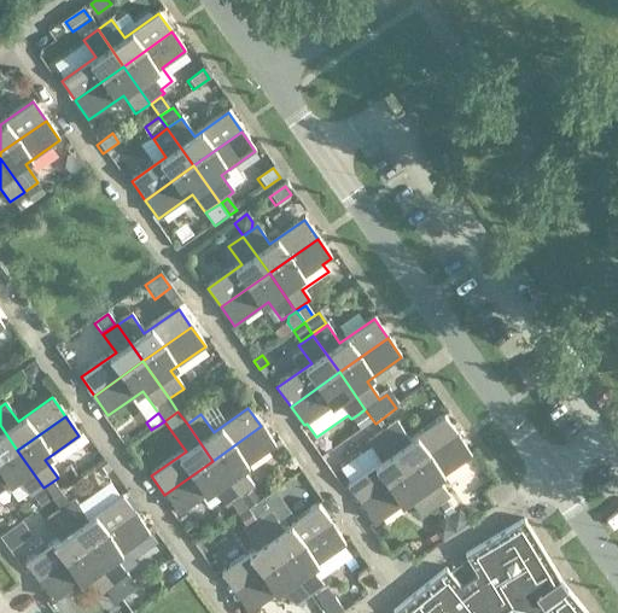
[(397,424),(383,435),(409,471),(458,437),(444,418),(409,442),(397,424)]
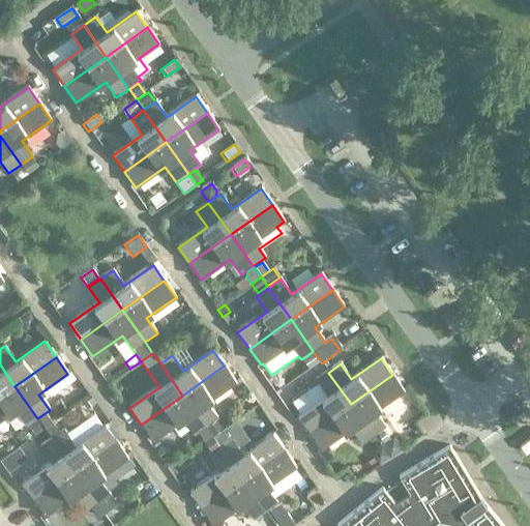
[(0,396),(15,386),(0,364),(0,396)]
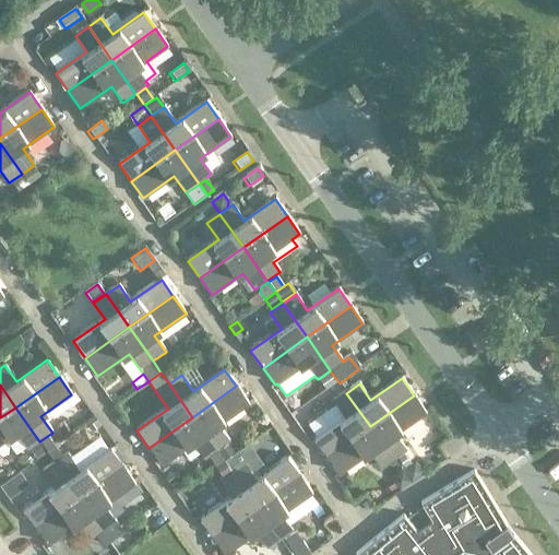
[(249,403),(236,386),(192,417),(216,450),(229,441),(217,425),(249,403)]
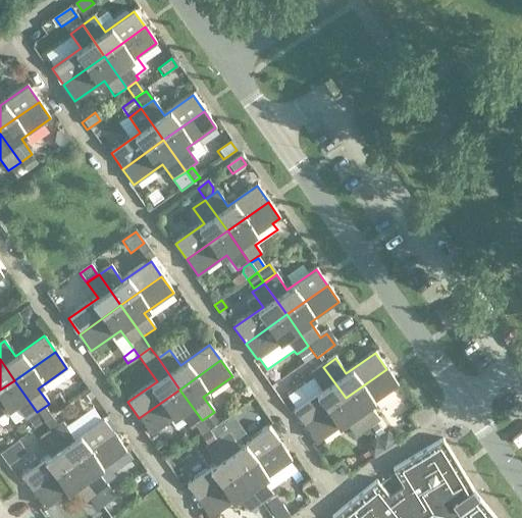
[(346,398),(323,367),(312,374),(311,375),(322,391),(293,411),(304,427),(346,398)]
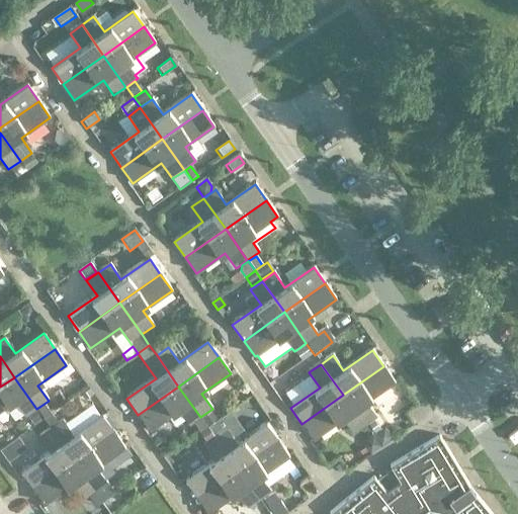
[(395,382),(383,366),(343,395),(364,426),(376,418),(365,403),(395,382)]
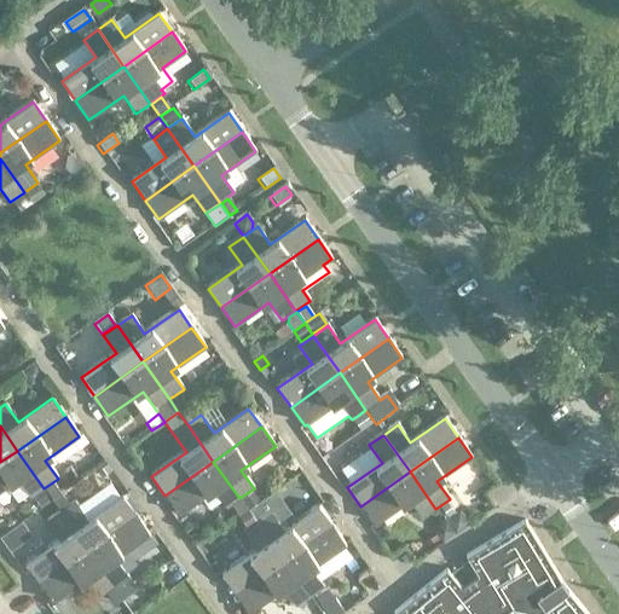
[(44,488),(17,451),(0,462),(0,491),(17,480),(29,498),(44,488)]
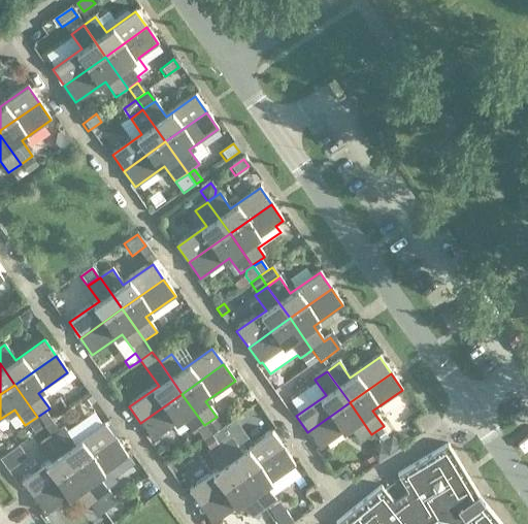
[(204,425),(182,394),(140,423),(152,439),(182,419),(192,434),(204,425)]
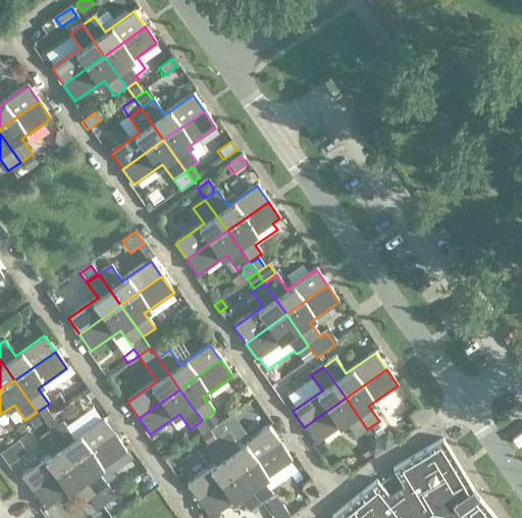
[(82,399),(86,405),(94,399),(90,394),(82,399)]
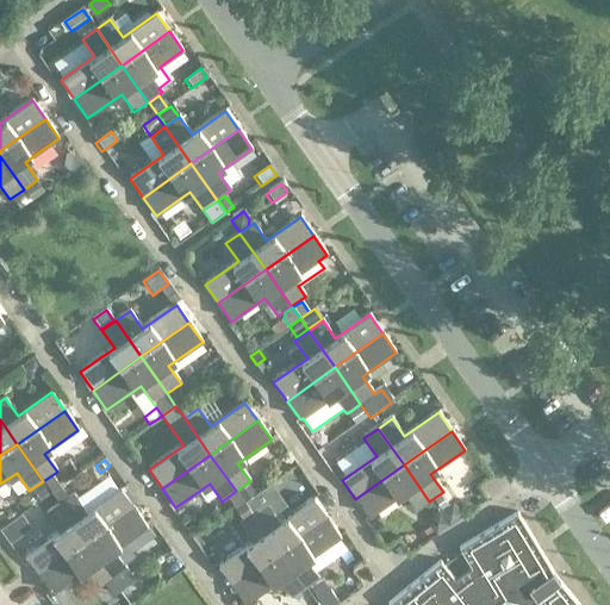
[(429,501),(404,465),(355,499),(368,517),(403,493),(415,511),(429,501)]
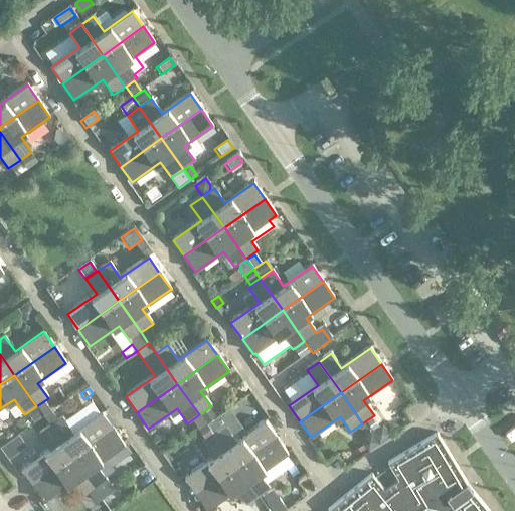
[(229,409),(207,427),(213,436),(235,467),(276,439),(265,422),(247,435),(229,409)]
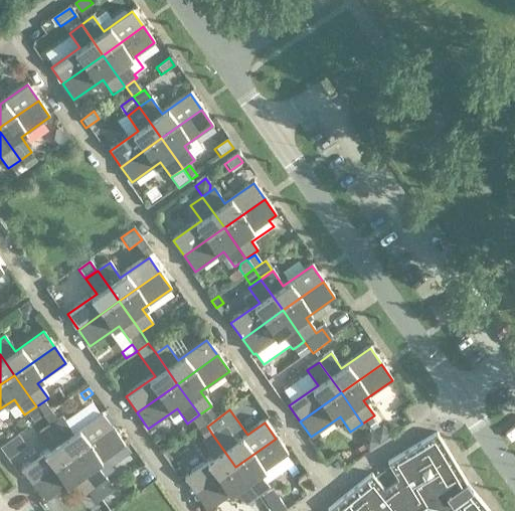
[(62,418),(50,428),(72,458),(113,430),(102,413),(73,434),(62,418)]
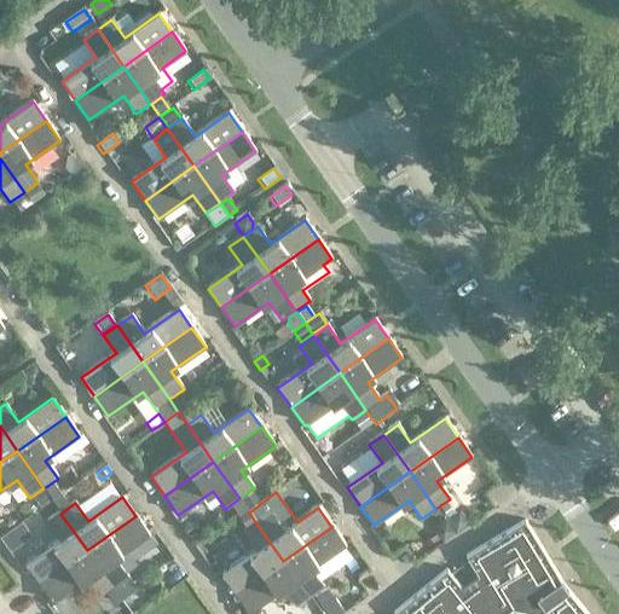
[(445,508),(438,513),(445,523),(452,519),(445,508)]
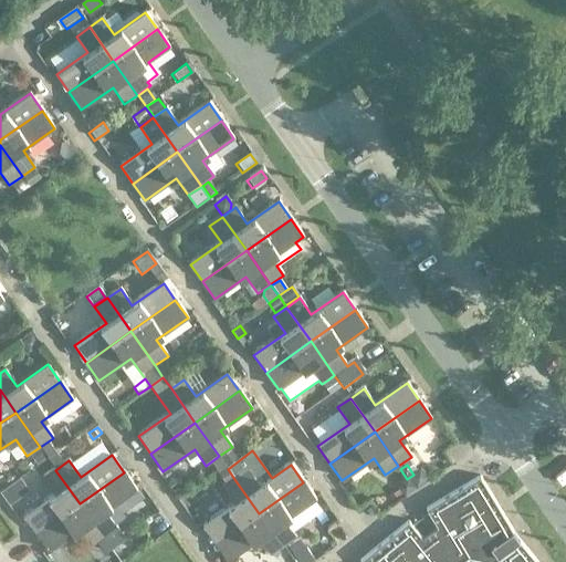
[(228,469),(220,474),(228,485),(234,479),(228,469)]
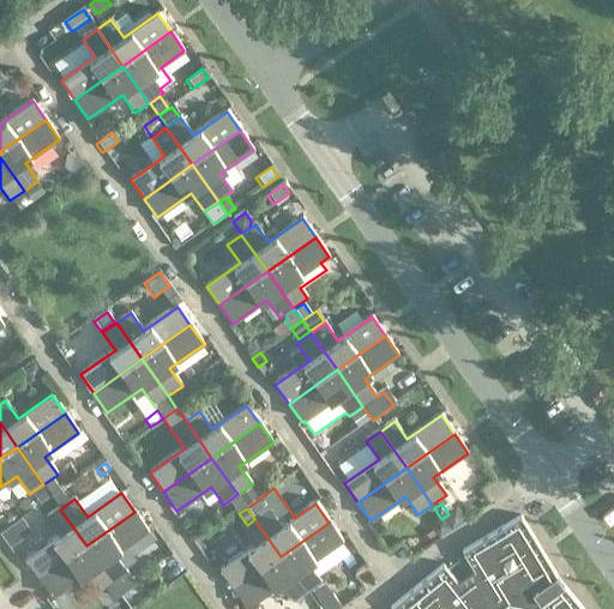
[(86,546),(60,510),(47,519),(59,537),(25,561),(38,580),(86,546)]
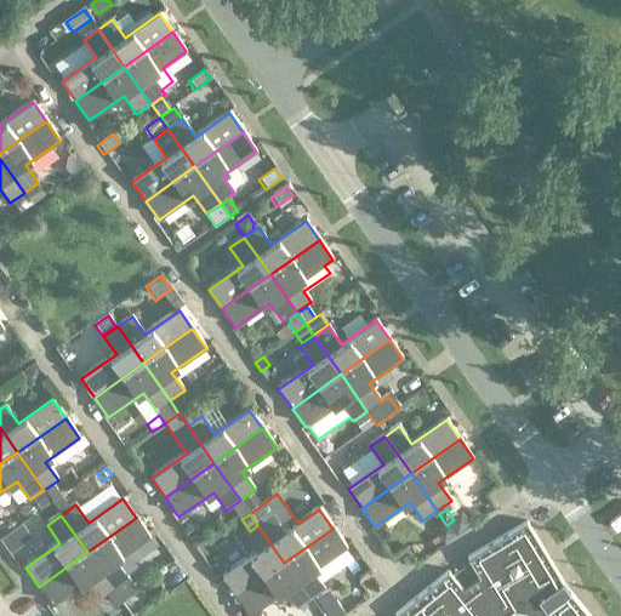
[(454,520),(446,525),(455,537),(467,529),(459,517),(454,520)]
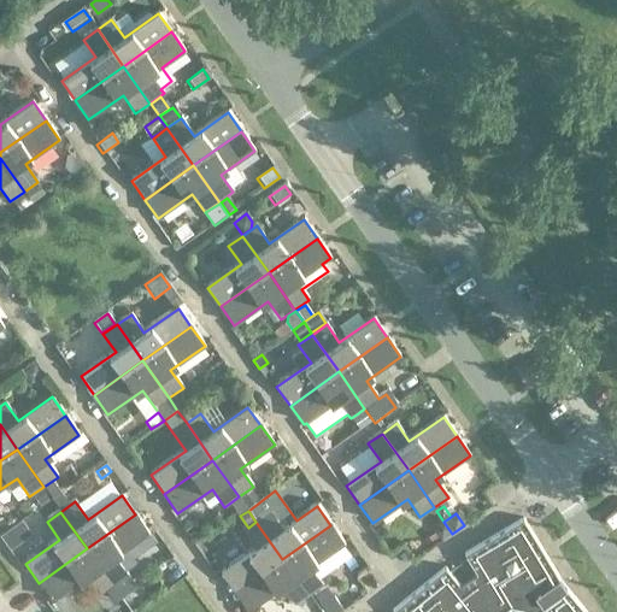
[(148,534),(135,515),(87,548),(113,586),(127,576),(115,558),(148,534)]
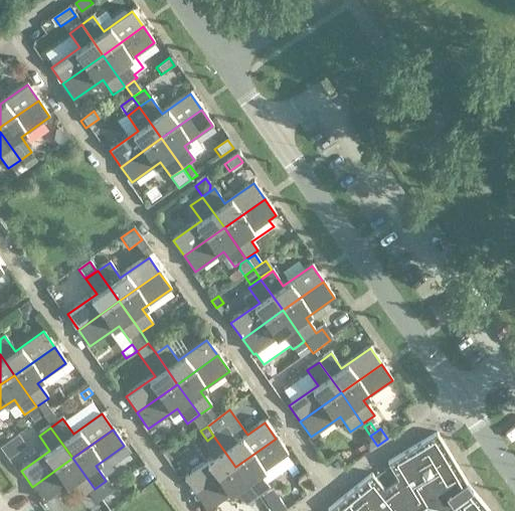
[(467,484),(437,435),(387,465),(399,485),(387,494),(372,476),(330,510),(487,510),(473,493),(467,484)]
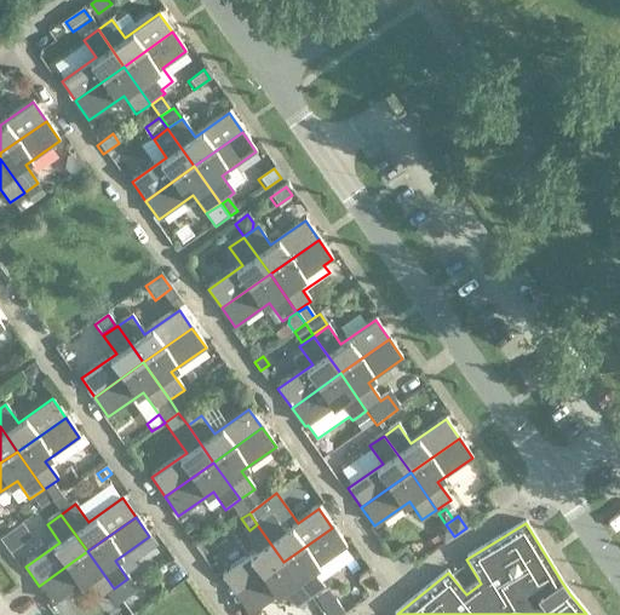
[(283,562),(257,524),(250,530),(244,534),(256,552),(222,576),(235,596),(283,562)]
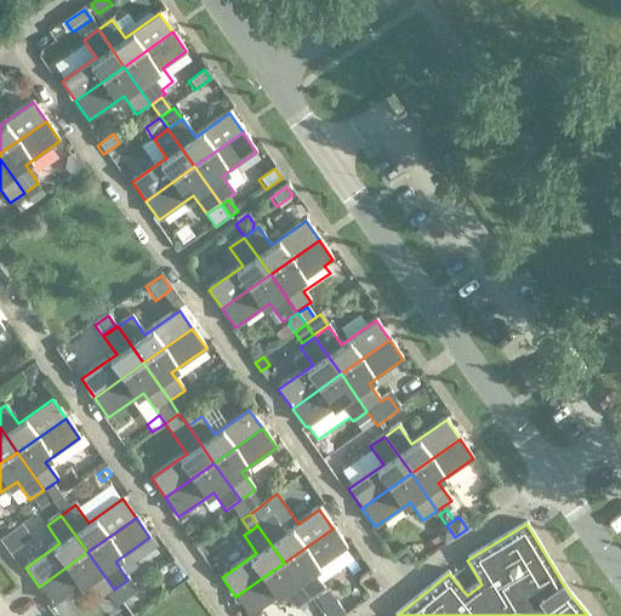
[(446,525),(436,534),(443,546),(455,537),(446,525)]
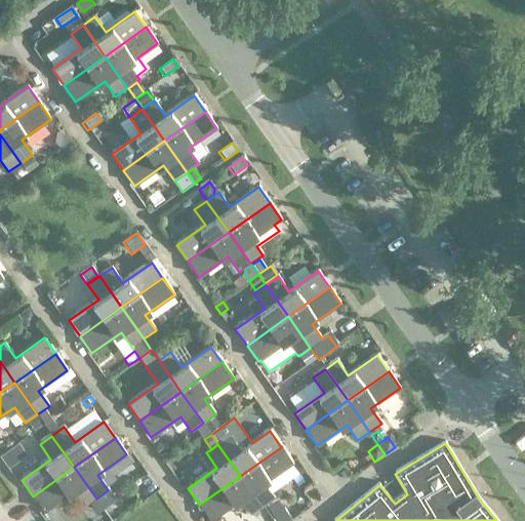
[(292,463),(281,447),(240,476),(263,508),(275,498),(264,483),(292,463)]
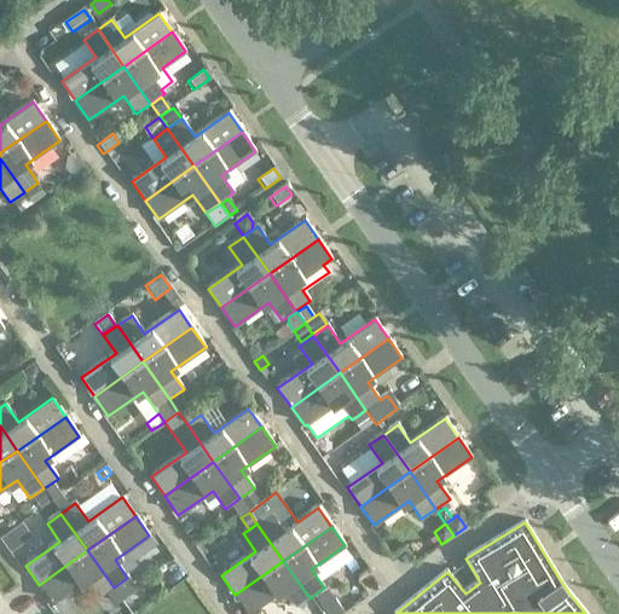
[(114,588),(87,550),(39,585),(52,603),(86,579),(99,597),(114,588)]
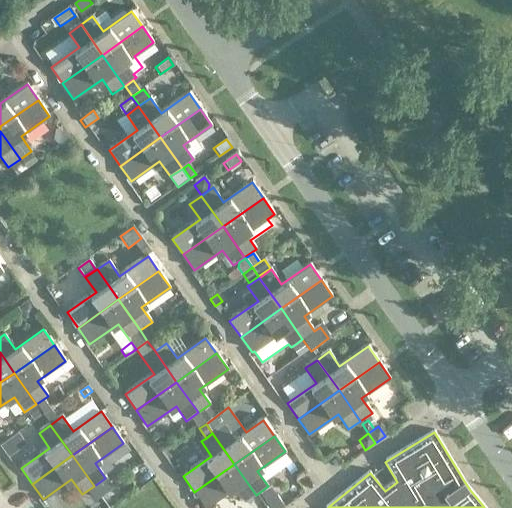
[(256,495),(234,464),(194,492),(204,507),(206,507),(234,488),(244,503),(256,495)]
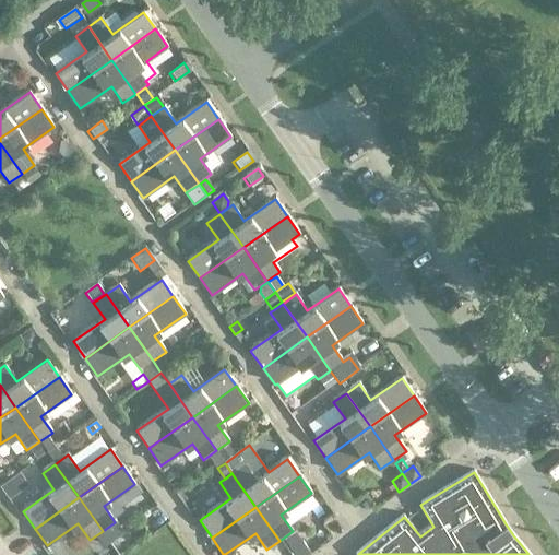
[(302,543),(292,551),(294,554),(310,554),(302,543)]
